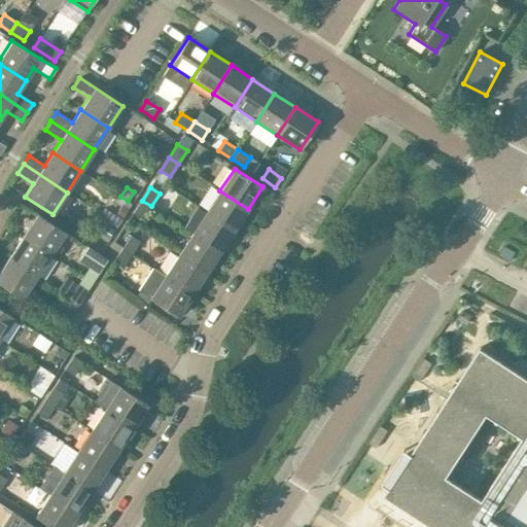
[(234,231),(248,209),(219,190),(206,212),(234,231)]
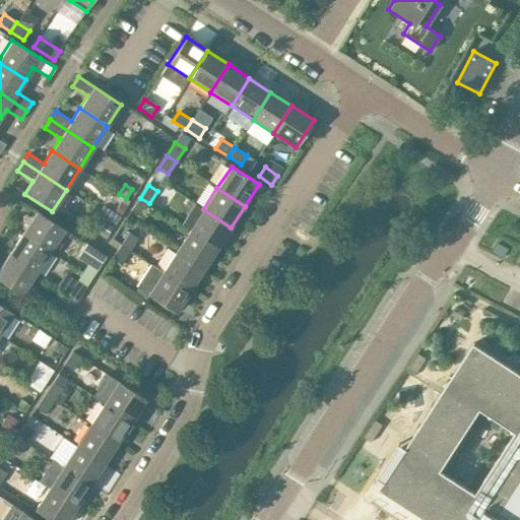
[(141,216),(149,203),(140,198),(131,210),(141,216)]
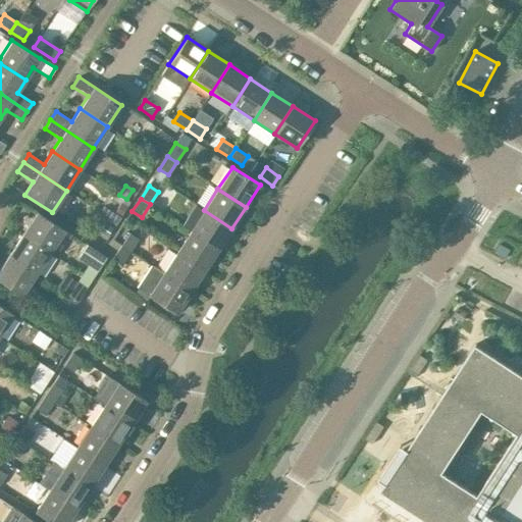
[(218,250),(231,228),(204,210),(190,231),(218,250)]
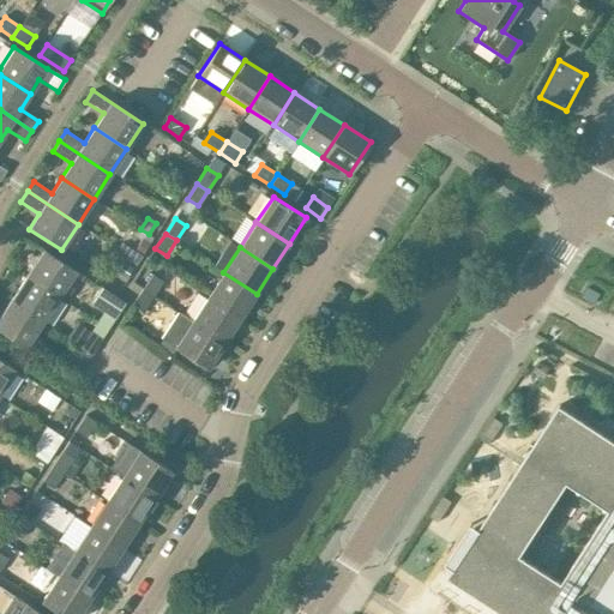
[(76,271),(43,250),(26,276),(59,298),(76,271)]
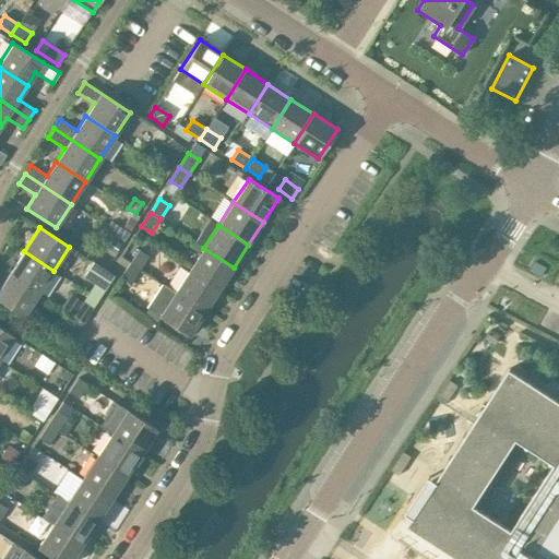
[(218,290),(234,268),(203,248),(189,271),(218,290)]
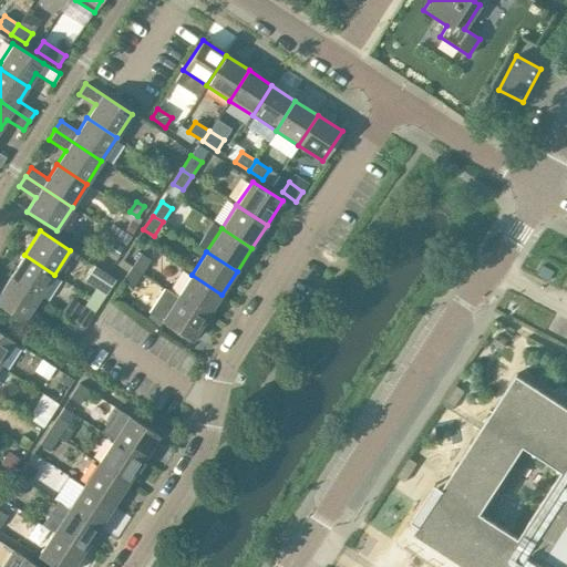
[(141,253),(132,267),(131,268),(142,275),(151,259),(141,253)]
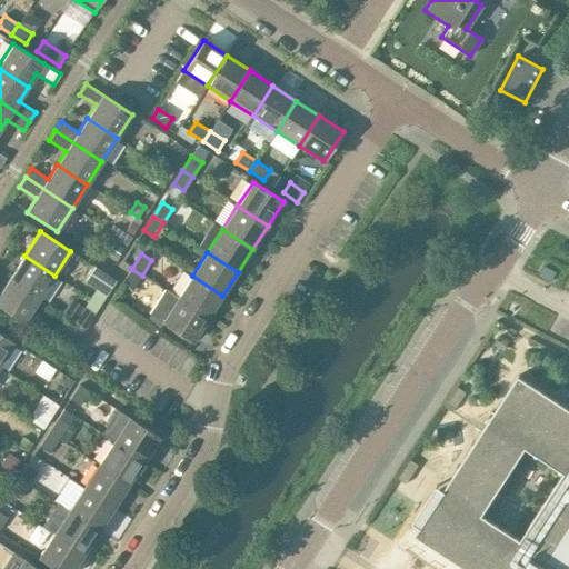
[(39,299),(55,276),(25,256),(9,279),(39,299)]
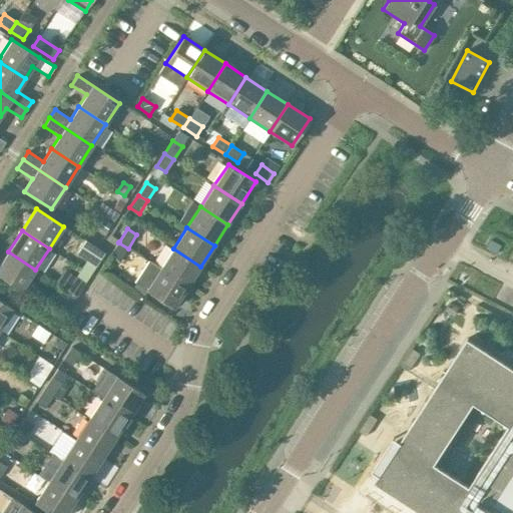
[(491,239),(486,248),(497,254),(502,245),(491,239)]
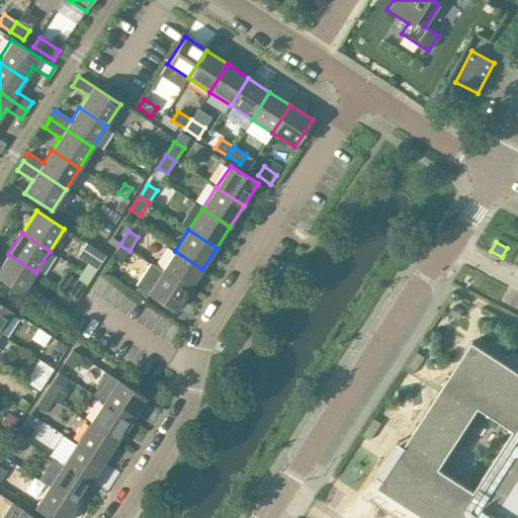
[(121,263),(130,251),(119,245),(112,257),(121,263)]
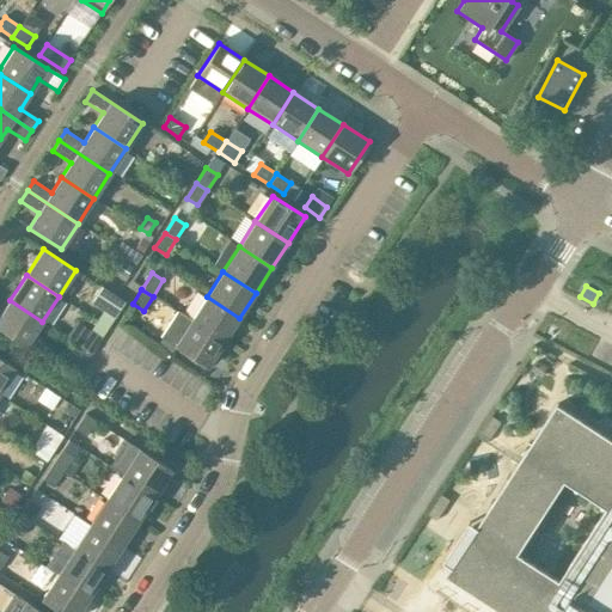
[(115,317),(124,303),(114,295),(104,310),(115,317)]
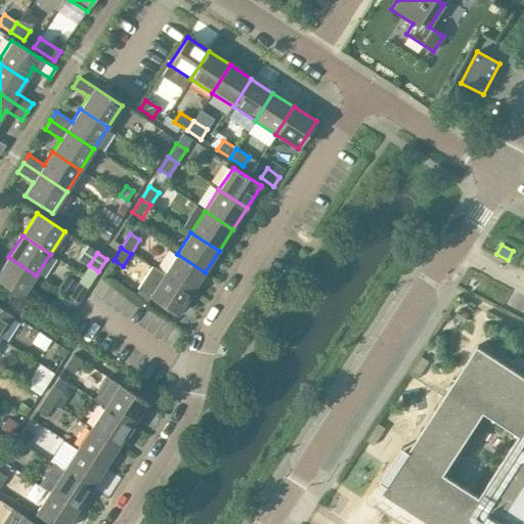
[(205,272),(177,254),(163,275),(190,294),(205,272)]
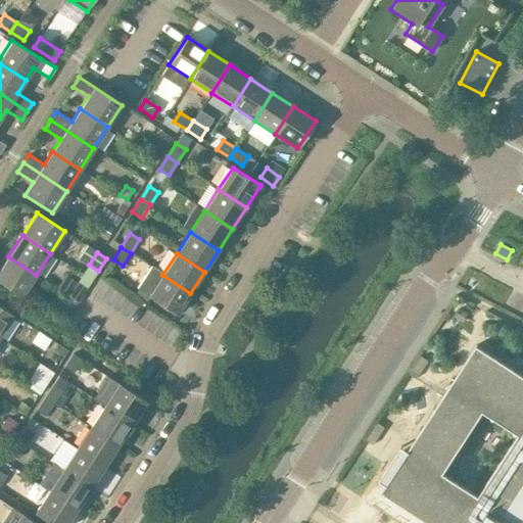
[(0,282),(21,296),(36,275),(8,256),(0,269),(0,282)]
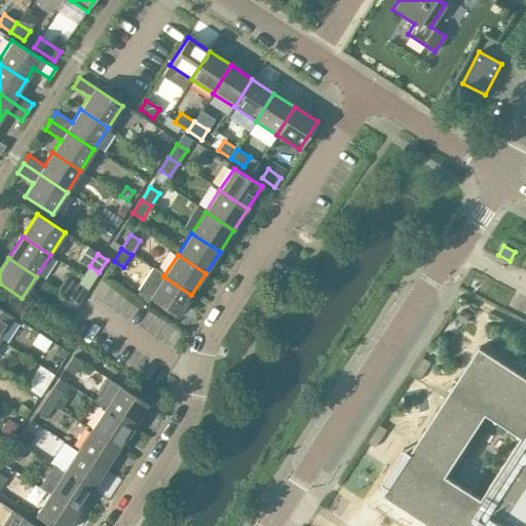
[(177,316),(191,295),(163,276),(152,268),(138,291),(177,316)]
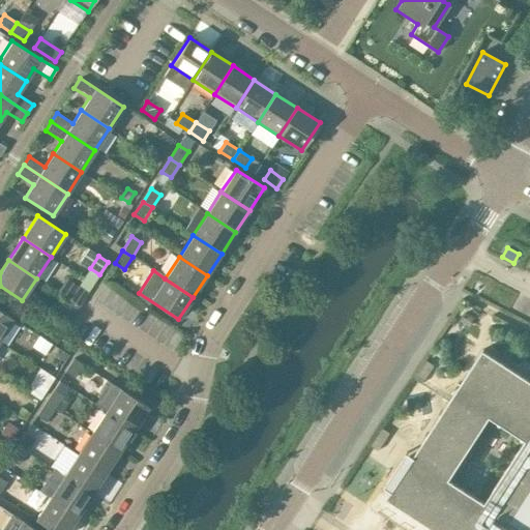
[(80,305),(88,292),(79,287),(69,299),(80,305)]
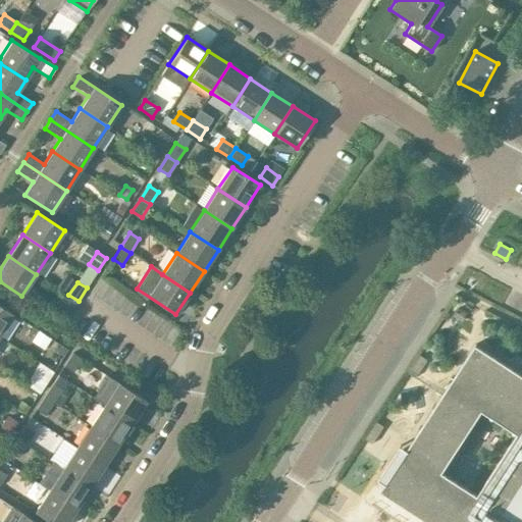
[(69,314),(79,301),(68,295),(60,308),(69,314)]
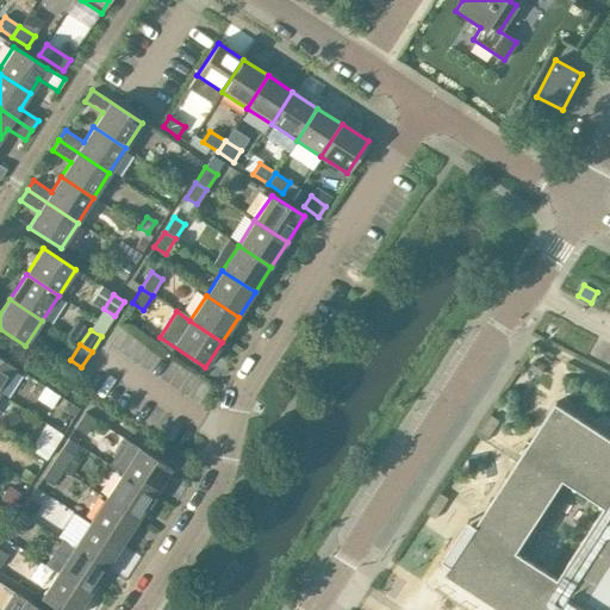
[(0,392),(16,368),(0,358),(0,392)]
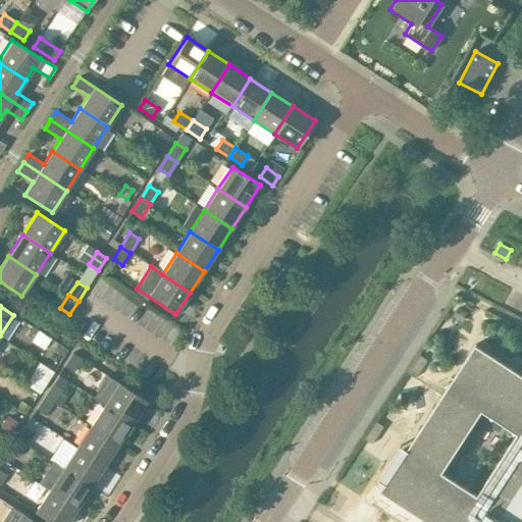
[(521,521),(521,375),(519,374),(520,373),(518,371),(518,372),(513,369),(513,368),(511,367),(511,368),(506,365),(506,363),(503,361),(502,363),(500,361),(500,360),(494,356),(494,357),(489,354),(489,353),(487,352),(486,353),(481,349),(482,348),(476,344),(468,357),(469,357),(466,362),(465,362),(463,364),(465,365),(461,370),(460,369),(459,371),(460,372),(457,377),(455,376),(454,378),(452,377),(451,378),(453,380),(449,386),(447,385),(446,387),(448,388),(446,390),(448,392),(445,396),(444,397),(442,396),(441,398),(442,399),(439,404),(437,403),(436,406),(437,407),(434,411),(433,411),(422,426),(424,427),(420,432),(419,431),(418,434),(419,434),(416,439),(414,438),(413,441),(414,442),(411,448),(410,447),(408,450),(407,451),(403,457),(399,455),(397,453),(389,463),(390,464),(396,468),(388,479),(385,483),(381,490),(383,492),(384,490),(388,494),(388,496),(390,497),(392,496),(397,499),(396,501),(399,502),(399,501),(404,504),(403,505),(411,511),(412,509),(417,513),(416,514),(419,515),(419,514),(424,517),(424,519),(426,520),(427,519),(431,521),(521,521)]
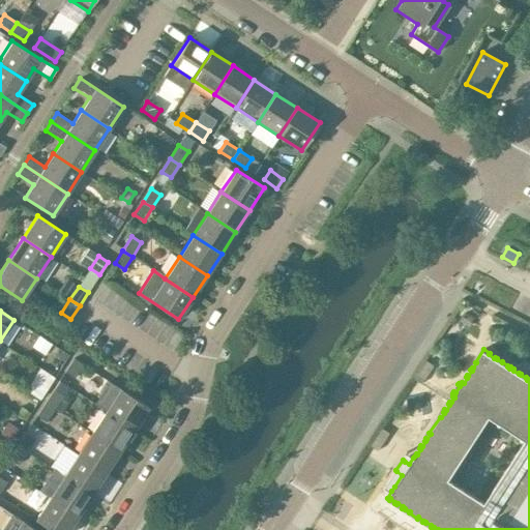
[(75,378),(83,364),(75,358),(65,372),(75,378)]
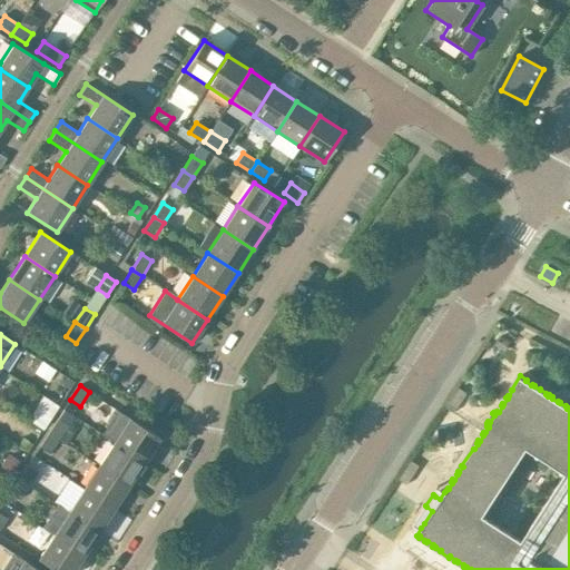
[(459,389),(446,408),(454,412),(467,393),(459,389)]
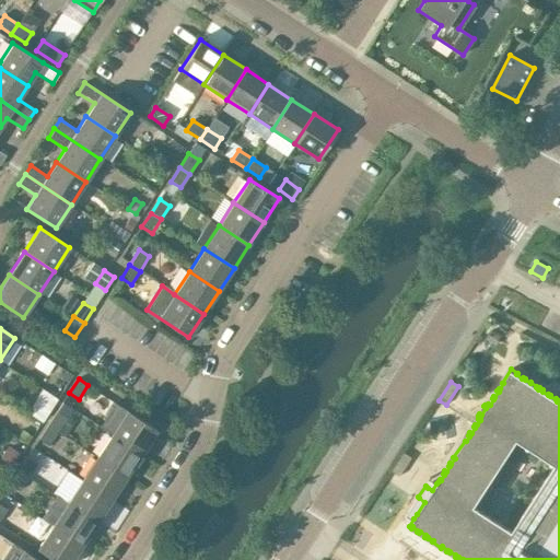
[(67,418),(57,411),(48,424),(58,431),(67,418)]
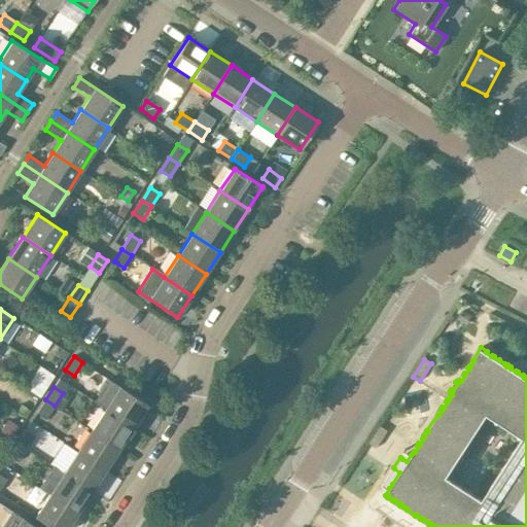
[(132,428),(146,406),(119,388),(105,410),(132,428)]
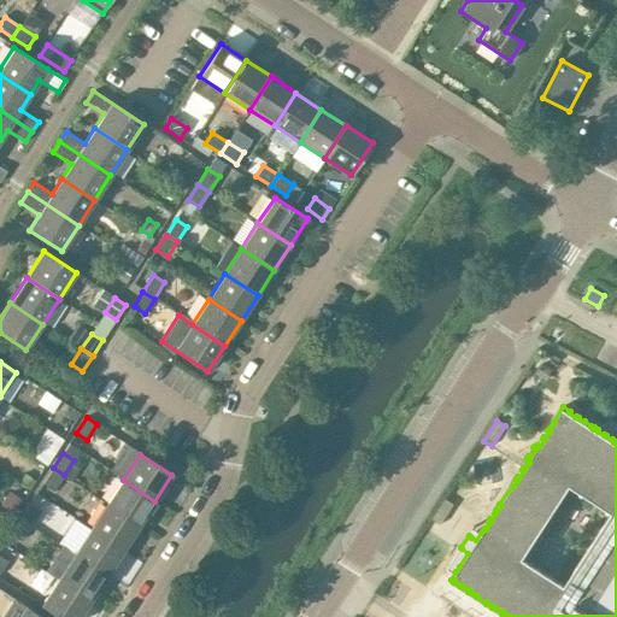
[(54,491),(64,475),(53,468),(42,483),(54,491)]
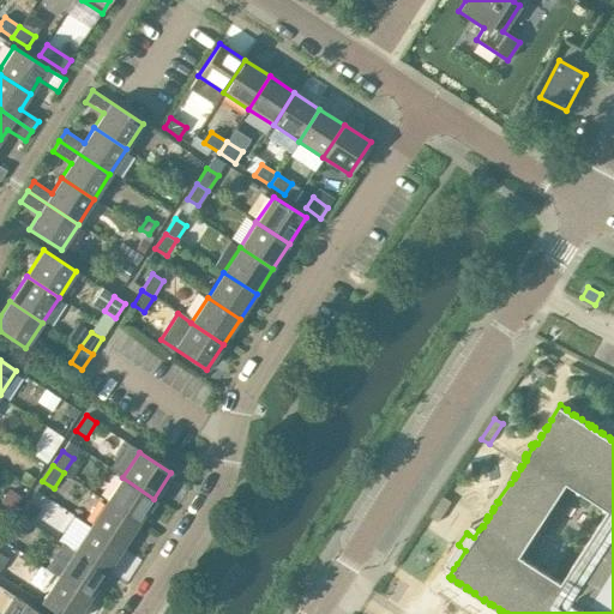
[(138,523),(154,499),(122,477),(106,503),(138,523)]
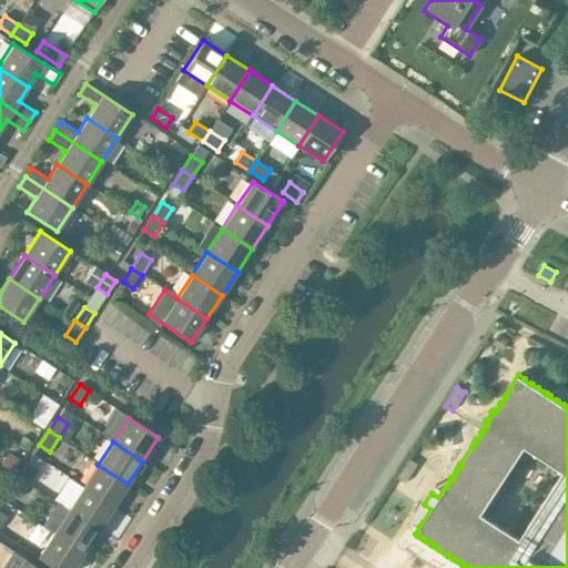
[(20,460),(9,453),(1,465),(12,473),(20,460)]
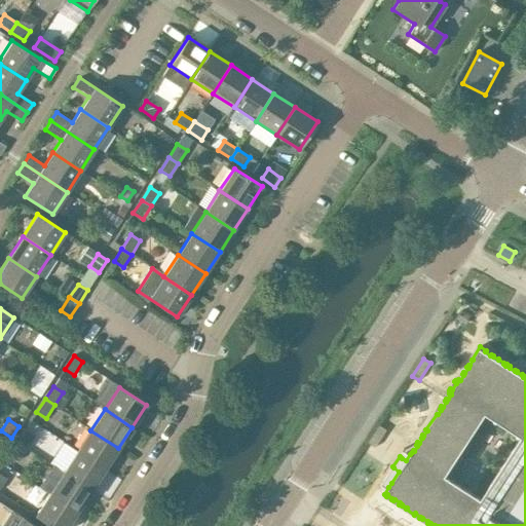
[(368,443),(369,443),(375,447),(375,448),(386,430),(380,425),(368,443)]
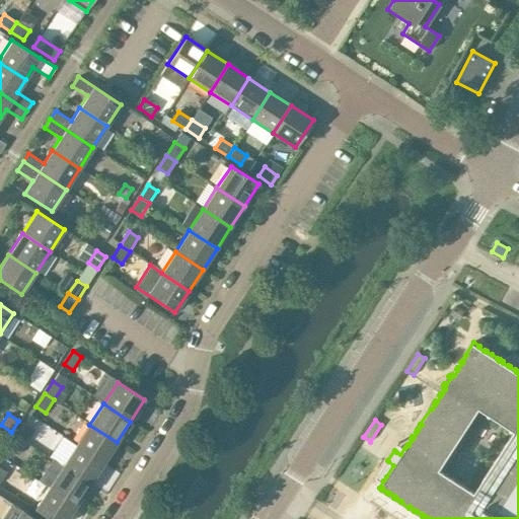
[(34,429),(25,423),(16,436),(26,442),(34,429)]
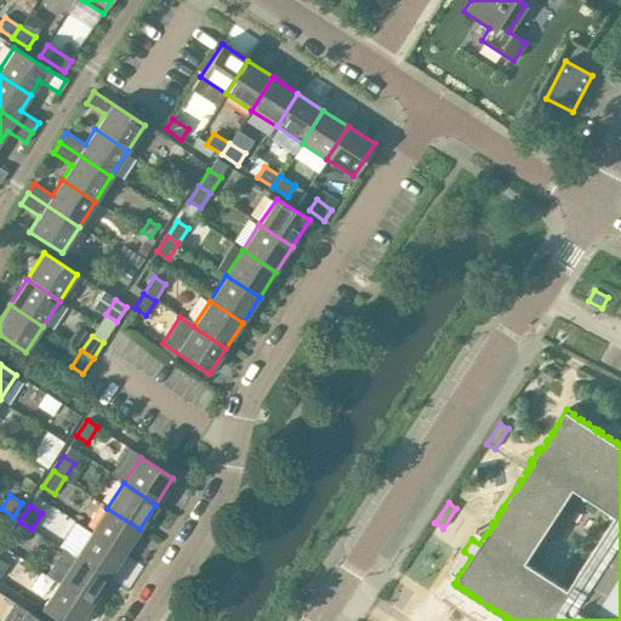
[(123,554),(140,529),(107,508),(91,534),(123,554)]
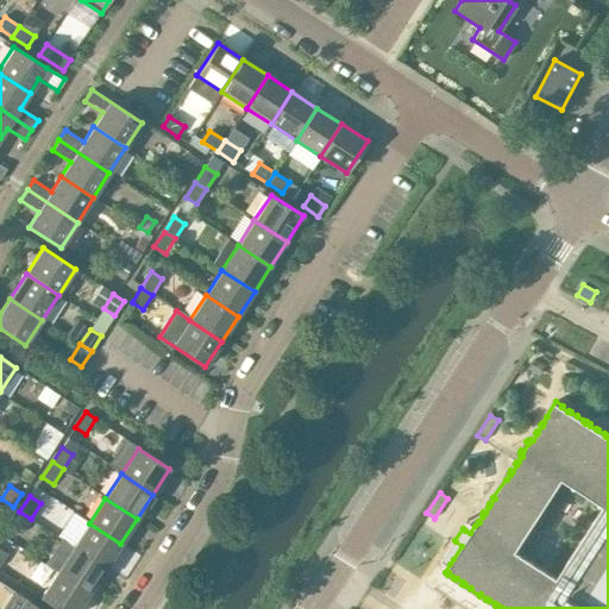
[(20,534),(31,519),(19,512),(10,527),(20,534)]
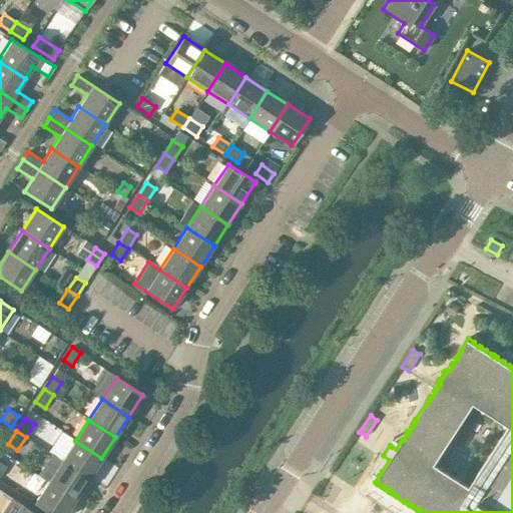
[(101,458),(75,441),(61,462),(88,479),(101,458)]
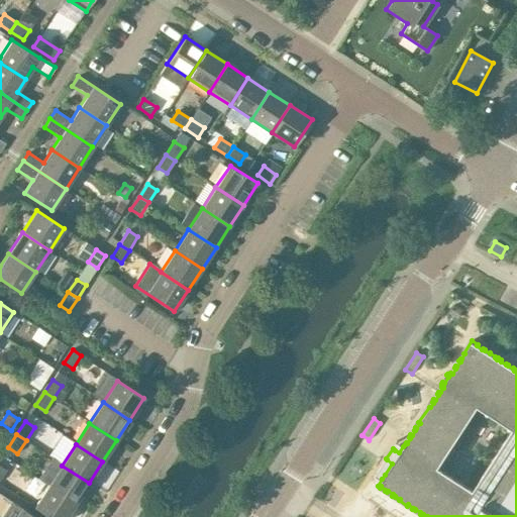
[(0,479),(12,461),(3,455),(0,458),(0,479)]
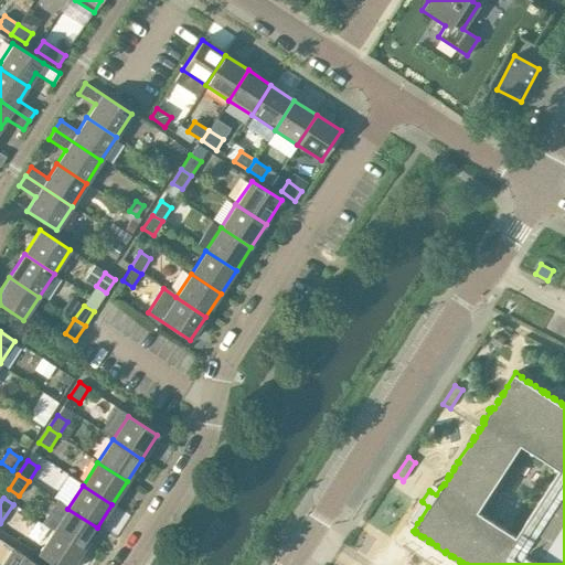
[(97,528),(67,509),(53,531),(83,551),(97,528)]
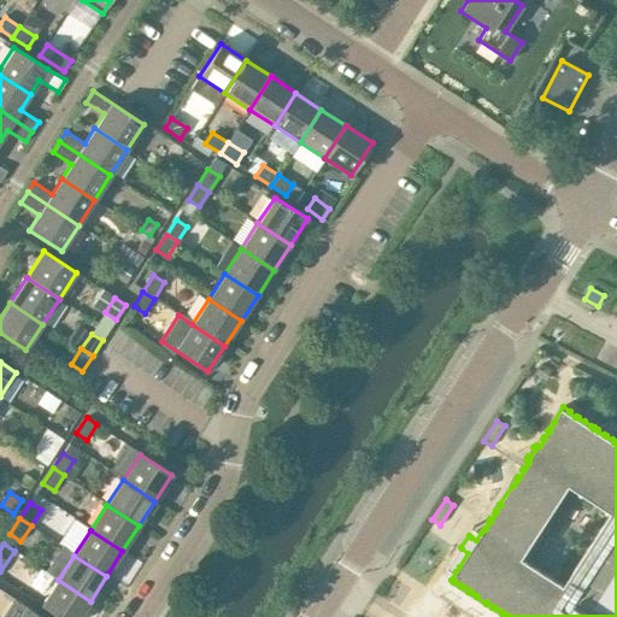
[(57,616),(78,616),(90,601),(58,580),(41,606),(57,616)]
